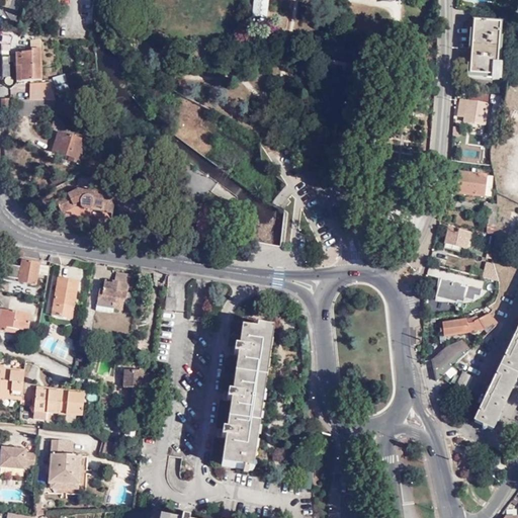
[(252,0),(252,9),(251,20),(265,21),(266,0),(252,0)]
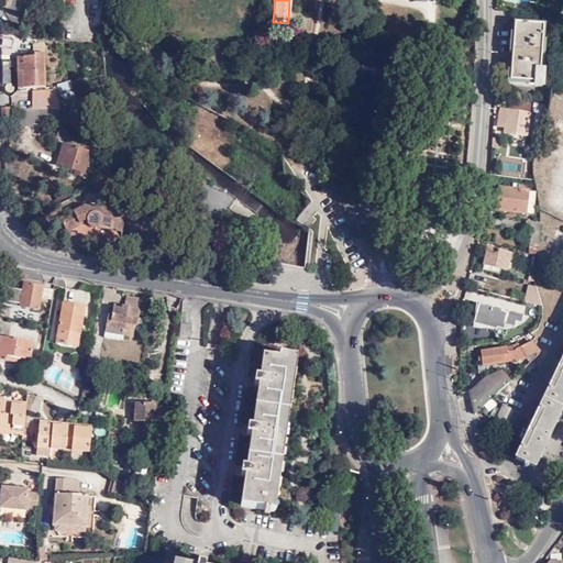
[(514,32),(512,53),(512,56),(511,70),(510,81),(534,83),(534,86),(542,87),(543,69),(540,69),(542,40),(543,25),(514,24),(514,32)]
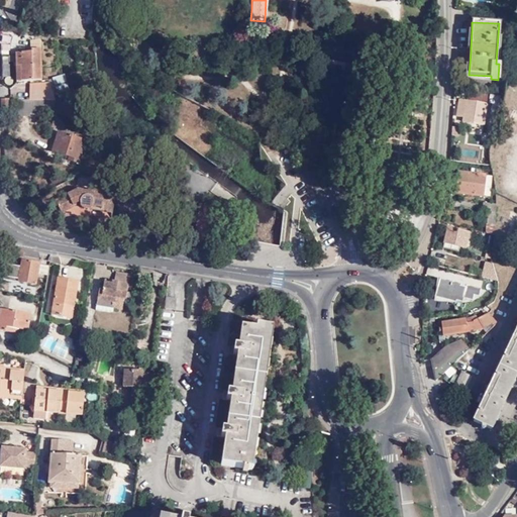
[(19,68),(20,82),(41,81),(40,50),(30,50),(30,53),(15,54),(15,68),(19,68)]
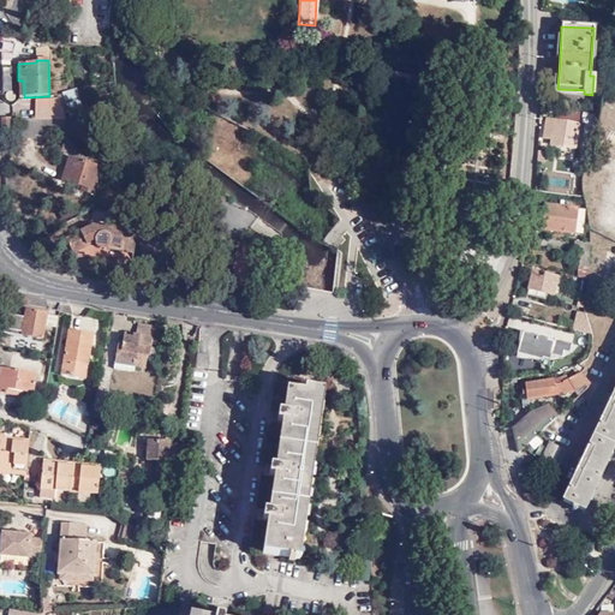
[(557,89),(559,77),(554,77),(554,93),(584,94),(584,90),(557,89)]
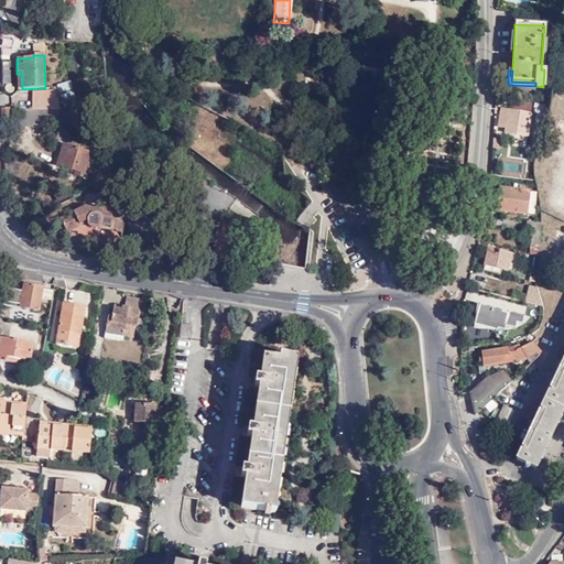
[(73,112),(77,108),(69,82),(56,86),(65,111),(73,112)]
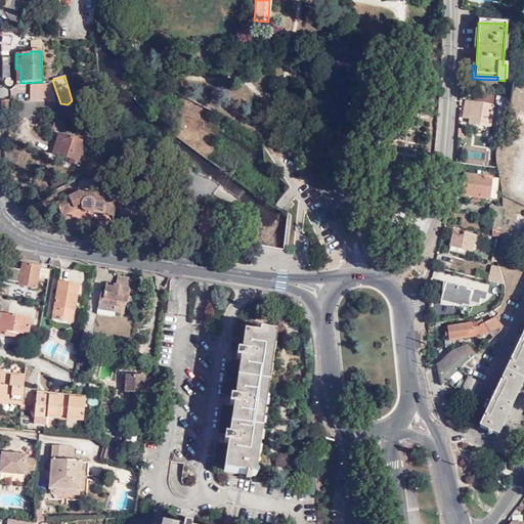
[(31,87),(31,102),(54,103),(49,82),(42,84),(42,87),(31,87)]
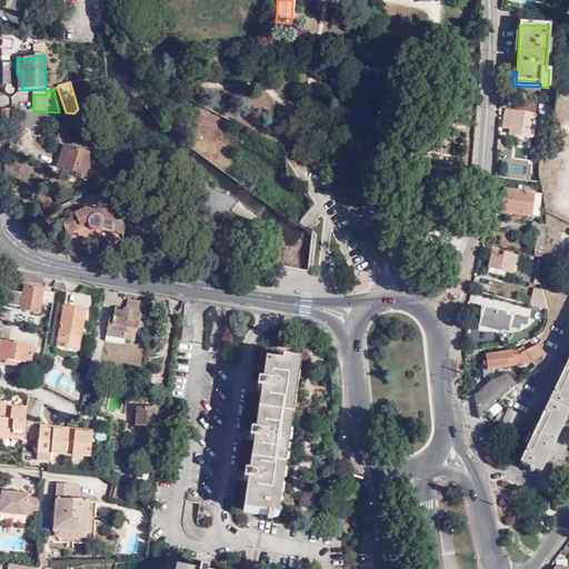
[(33,111),(21,110),(20,128),(33,128),(33,126),(33,111)]
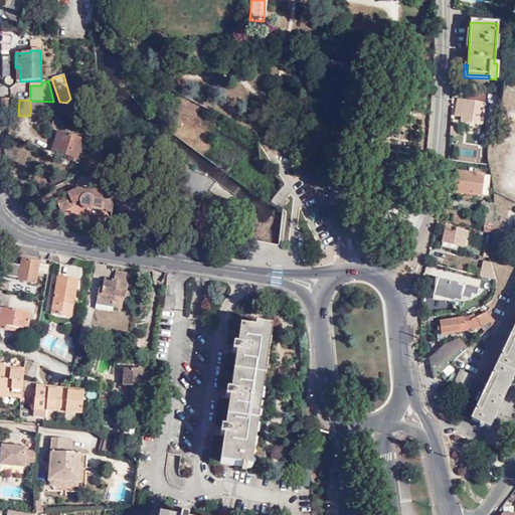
[(482,125),(486,104),(458,100),(455,117),(462,118),(462,121),(482,125)]
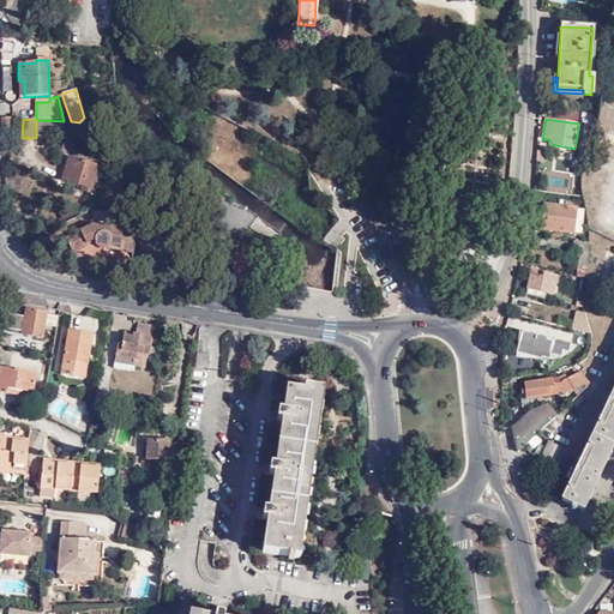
[(62,164),(95,172),(96,166),(62,160),(62,164)]
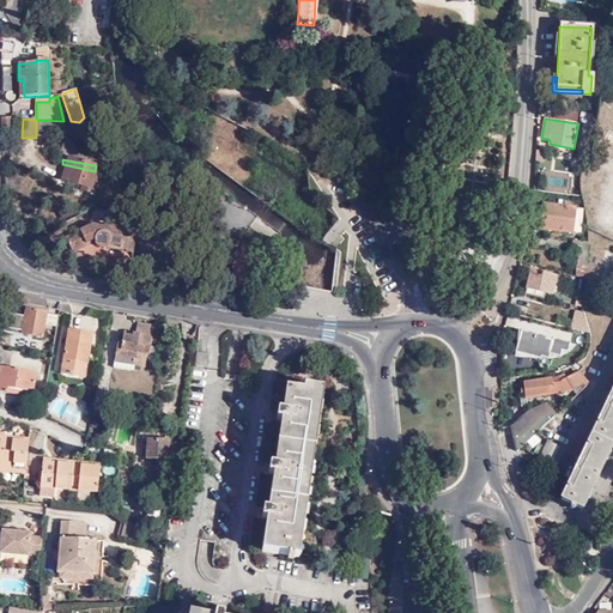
[(91,195),(95,171),(62,164),(58,186),(78,189),(77,193),(91,195)]
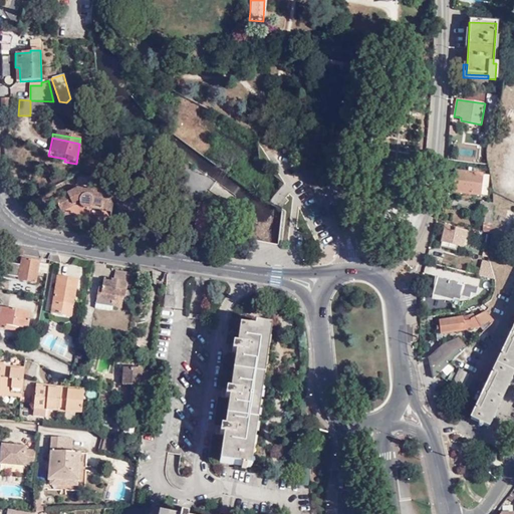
[(321,162),(319,172),(329,174),(331,164),(321,162)]
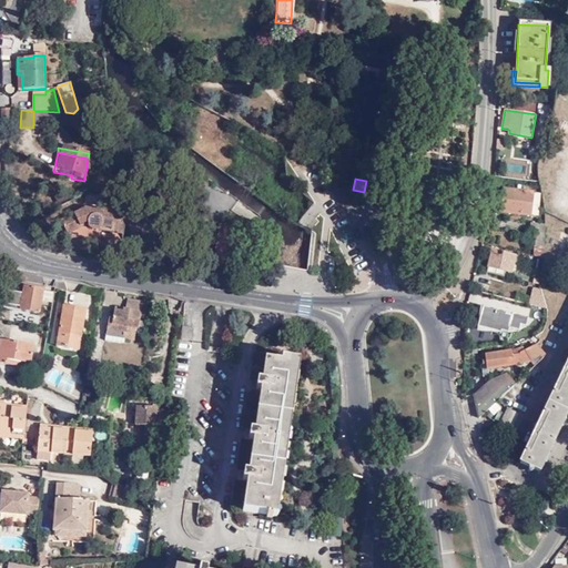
[(538,215),(541,194),(505,190),(503,213),(531,216),(531,214),(538,215)]
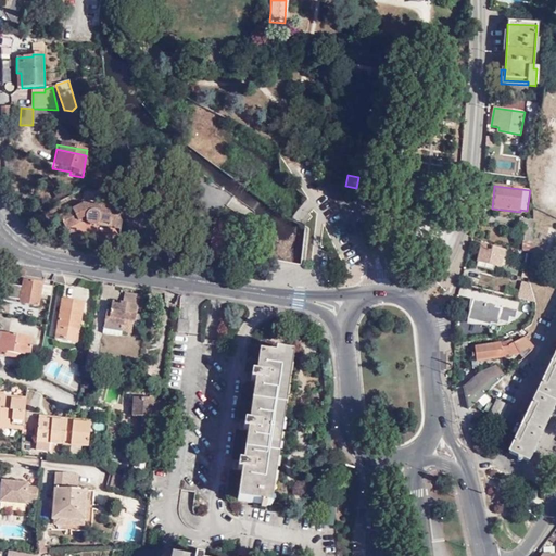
[(116,202),(117,197),(99,193),(98,199),(116,202)]
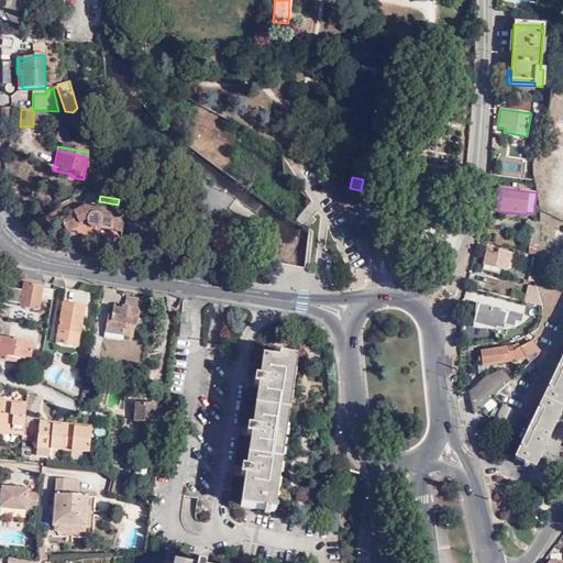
[(77,224),(79,228),(86,224),(88,228),(91,229),(95,229),(98,227),(110,229),(110,231),(120,232),(123,213),(95,208),(95,211),(83,209),(58,221),(64,231),(77,224)]
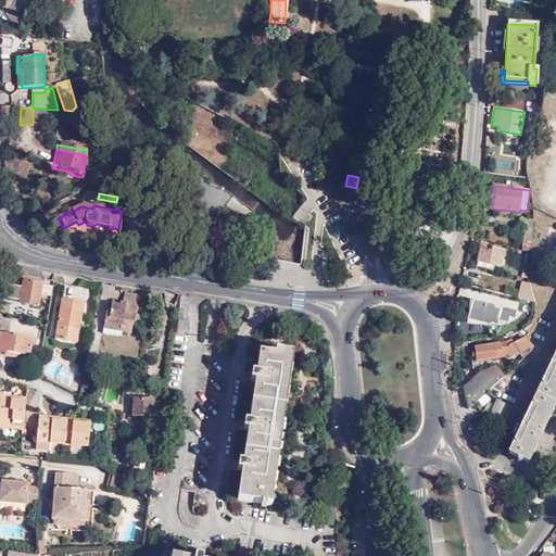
[(526,227),(523,250),(532,252),(533,219),(519,218),(519,226),(526,227)]
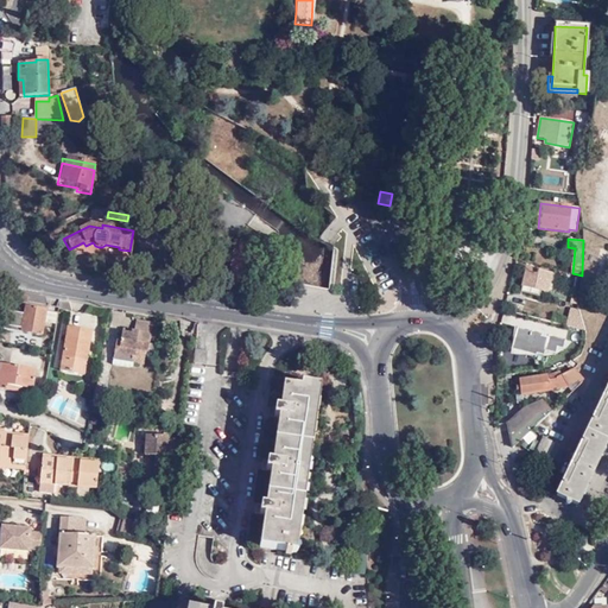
[(227,285),(235,287),(236,282),(247,284),(248,274),(251,254),(258,257),(260,245),(234,241),(227,285)]
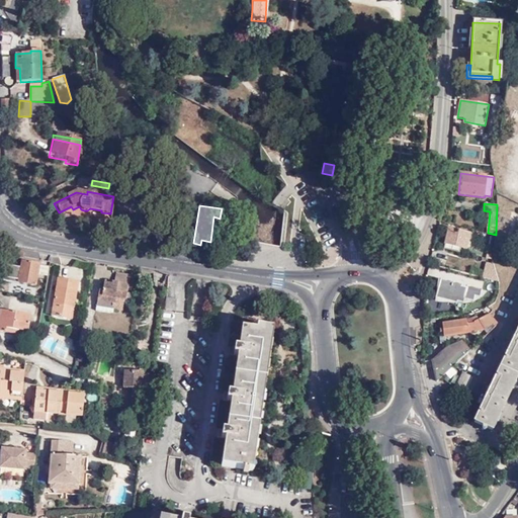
[(61,217),(73,209),(71,206),(59,212),(61,217)]
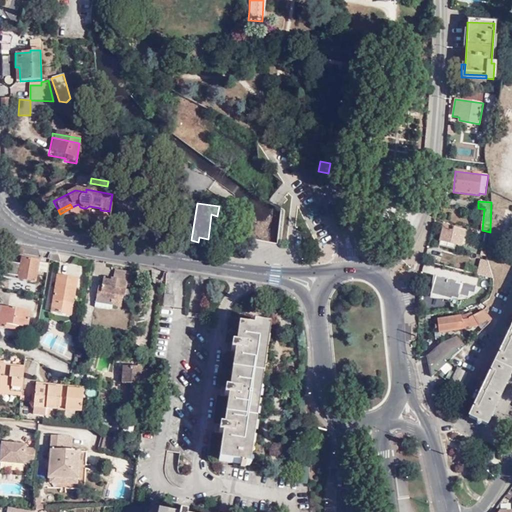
[(215,232),(217,216),(211,214),(209,231),(215,232)]
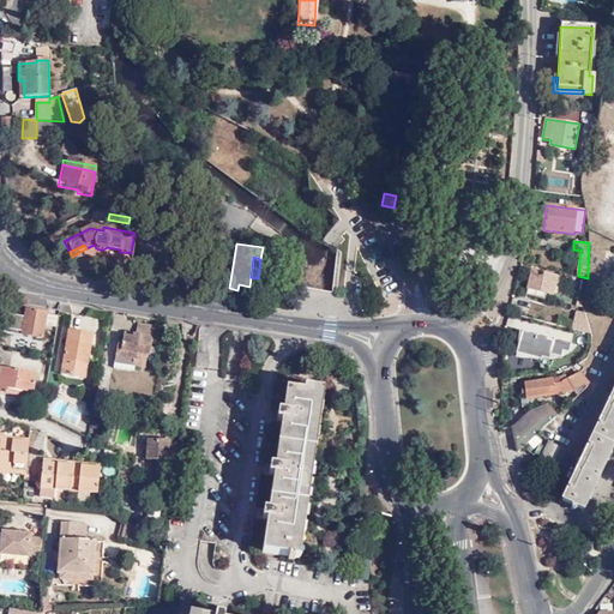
[(539,278),(539,274),(533,271),(528,289),(547,294),(553,295),(557,277),(543,275),(543,278),(539,278)]
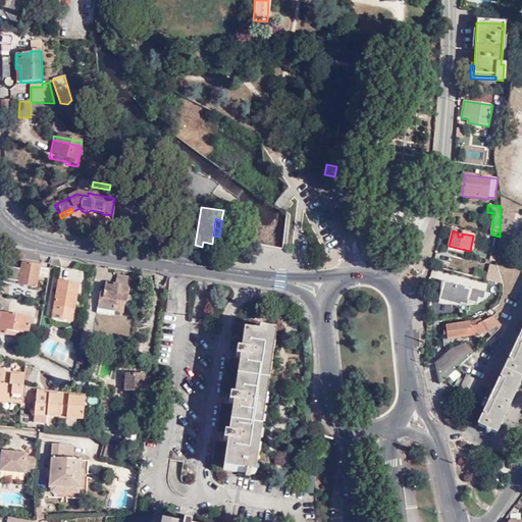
[(465,250),(449,246),(448,251),(463,255),(465,250)]
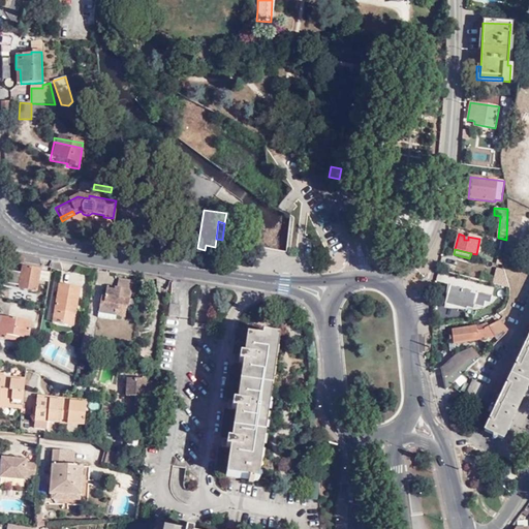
[(16,259),(17,254),(16,254),(14,260),(40,266),(38,258),(24,255),(24,261),(16,259)]
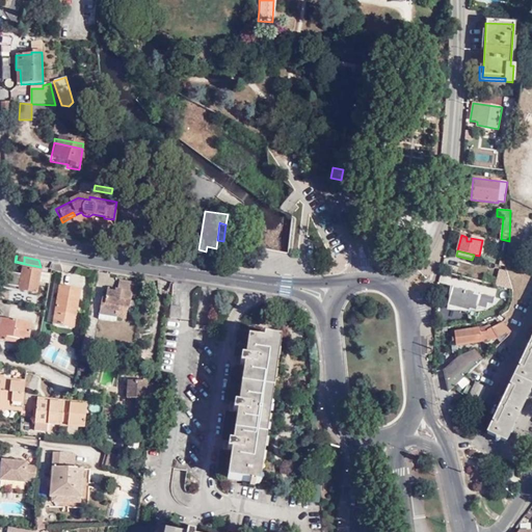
[(53,263),(52,269),(62,271),(60,264),(53,263)]
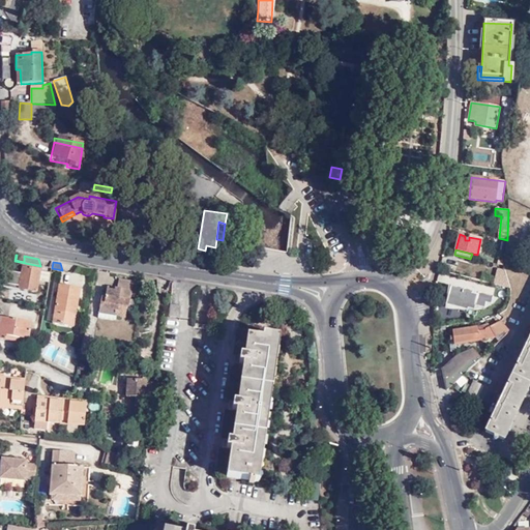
[(41,270),(23,266),(21,277),(5,274),(3,286),(37,292),(41,270)]
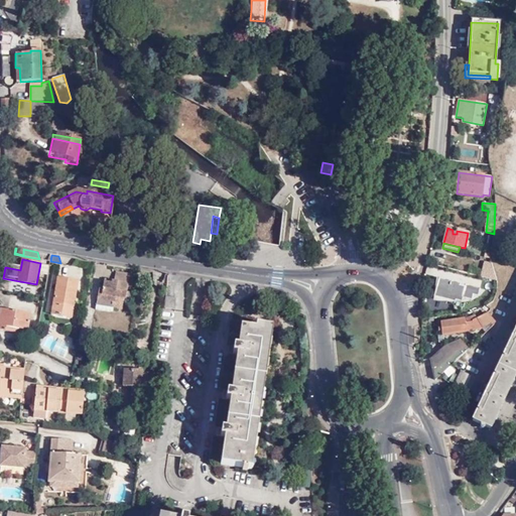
[(486,262),(482,276),(497,280),(493,263),(486,262)]
